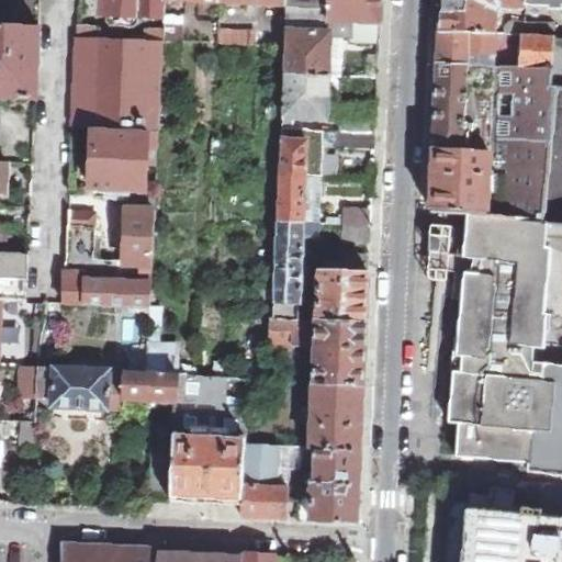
[(2,0),(1,25),(41,27),(42,0),(2,0)]
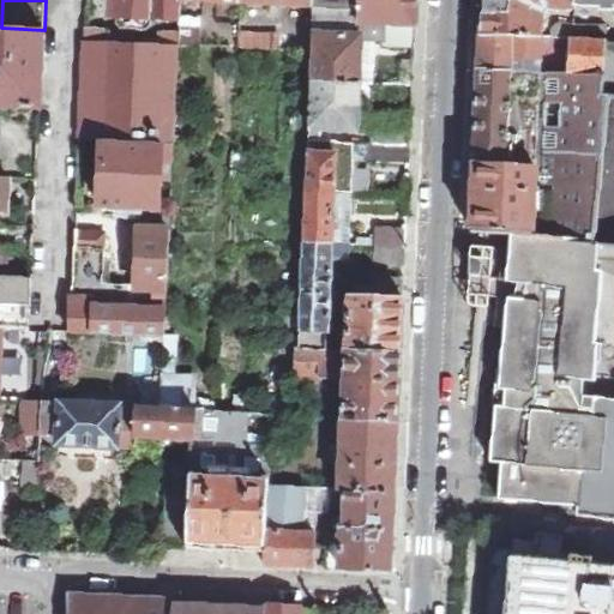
[(152,14),(179,16),(179,0),(116,0),(116,22),(121,26),(146,28),(152,23),(152,14)]
